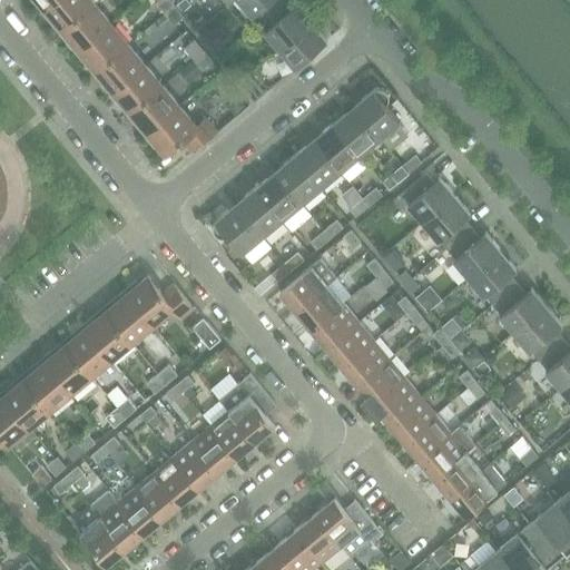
[(35,0),(43,10),(55,0),(35,0)]
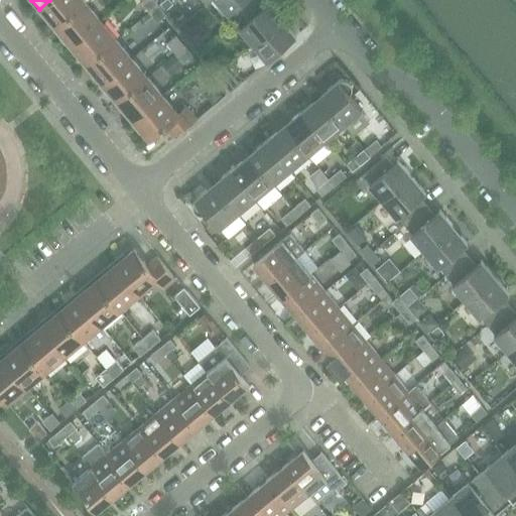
[(85,2),(83,0),(49,0),(39,9),(47,19),(49,17),(57,25),(85,2)]
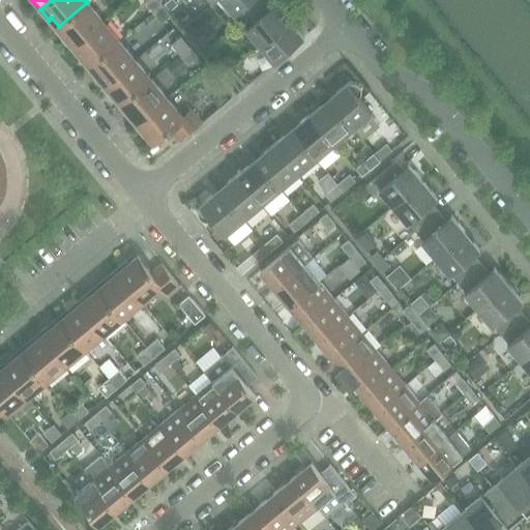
[(163,4),(158,0),(146,0),(144,2),(153,12),(163,4)]
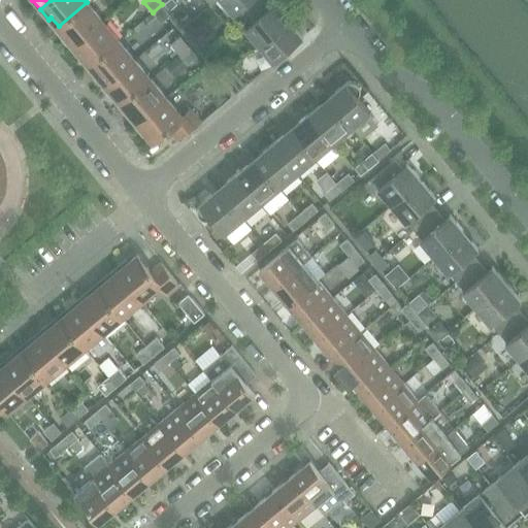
[(222,0),(234,14),(235,13),(240,20),(259,4),(255,0),(222,0)]
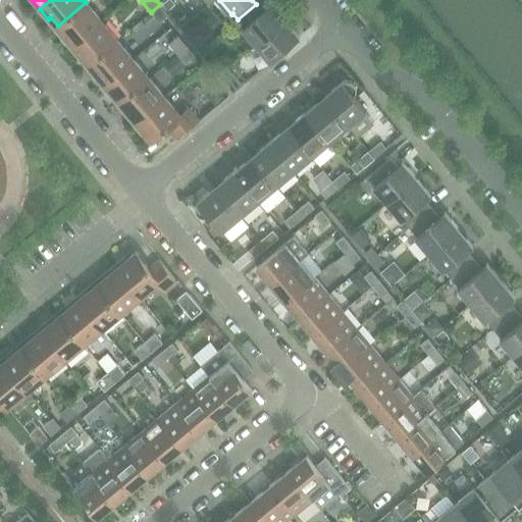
[(102,21),(86,2),(58,25),(65,35),(62,37),(70,47),(102,21)]
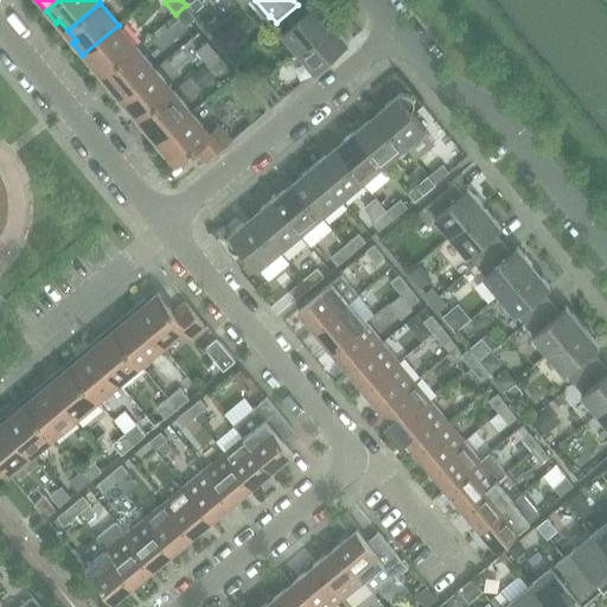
[(305,13),(298,5),(276,23),(282,31),(281,31),(298,51),(332,24),(315,4),(314,4),(315,5),(305,13)]
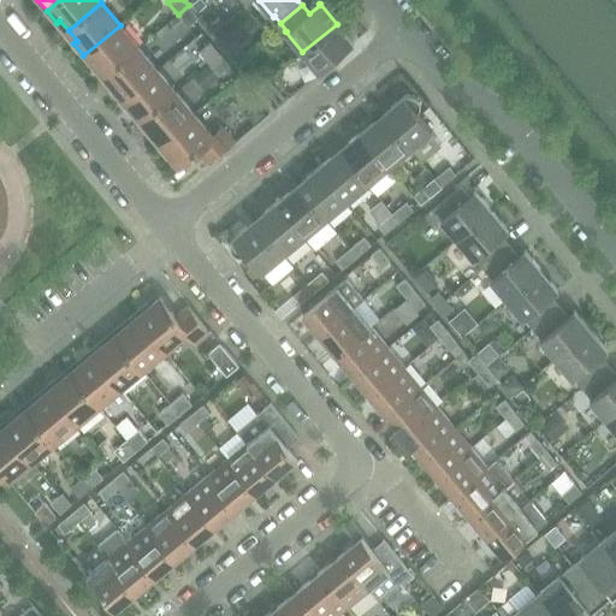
[(200,17),(189,5),(178,15),(188,27),(200,17)]
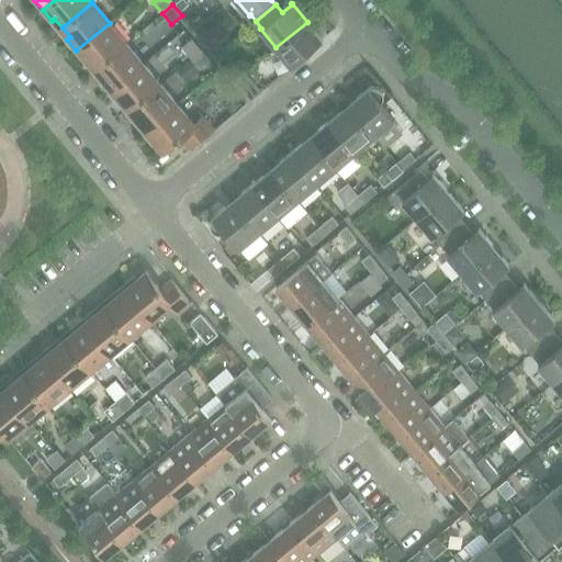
[(323,40),(307,22),(276,47),(291,66),(292,66),(292,65),(321,41),(322,41),(323,40)]
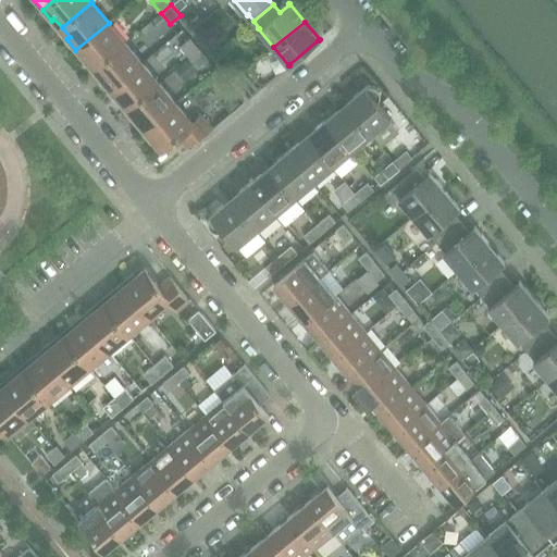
[(125,42),(109,23),(75,50),(84,61),(87,59),(95,67),(125,42)]
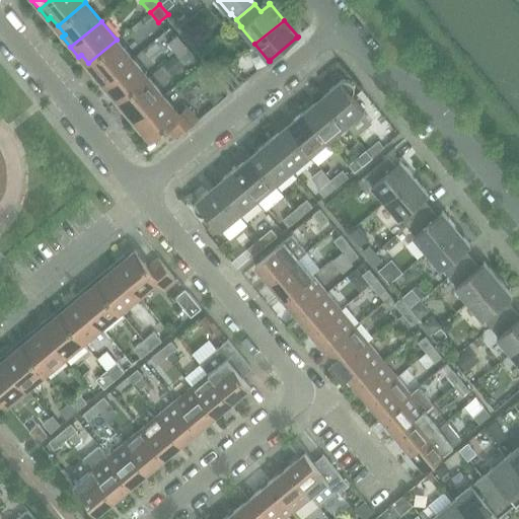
[(186,46),(177,35),(167,44),(176,54),(186,46)]
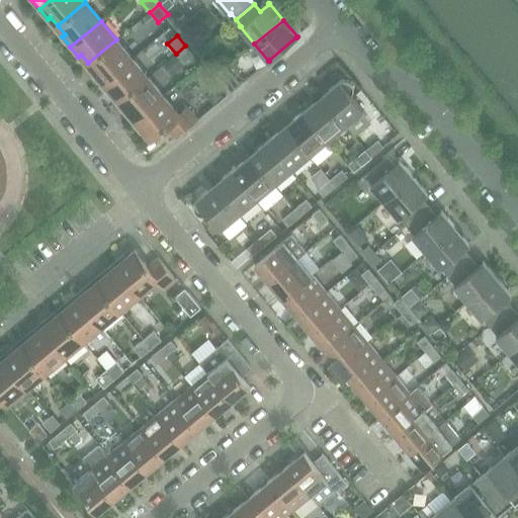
[(132,59),(116,39),(88,63),(95,72),(93,74),(101,84),(132,59)]
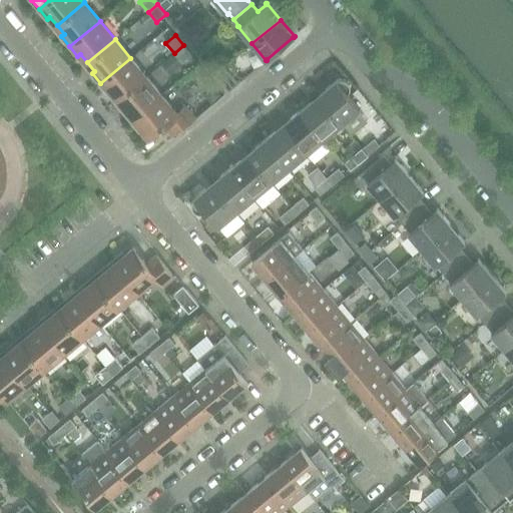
[(192,55),(183,45),(174,53),(182,63),(192,55)]
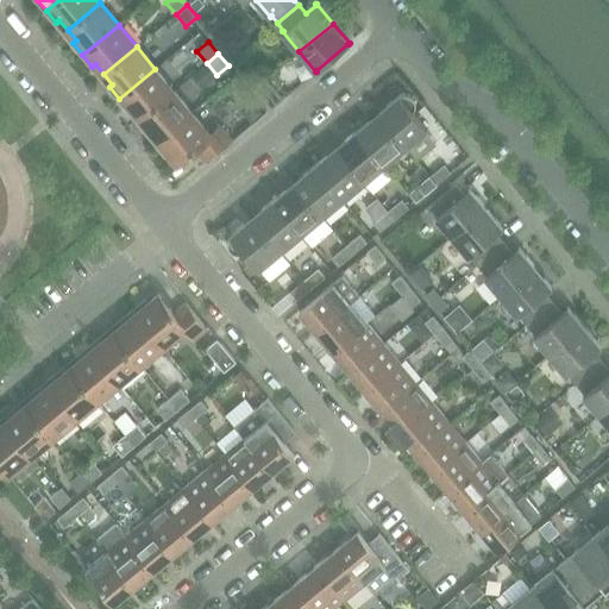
[(173,90),(155,69),(119,99),(129,111),(132,108),(140,118),(173,90)]
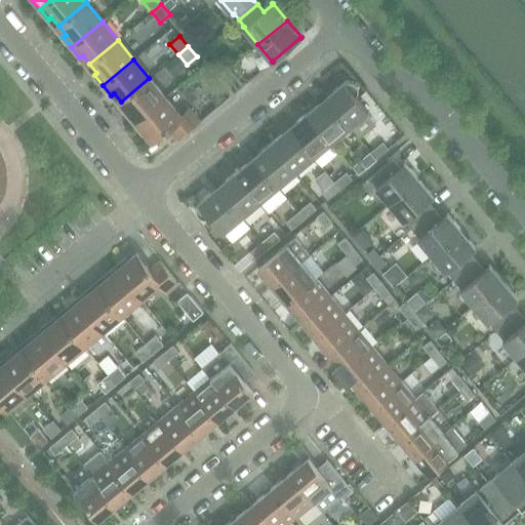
[(244,85),(229,66),(218,74),(235,93),(244,85)]
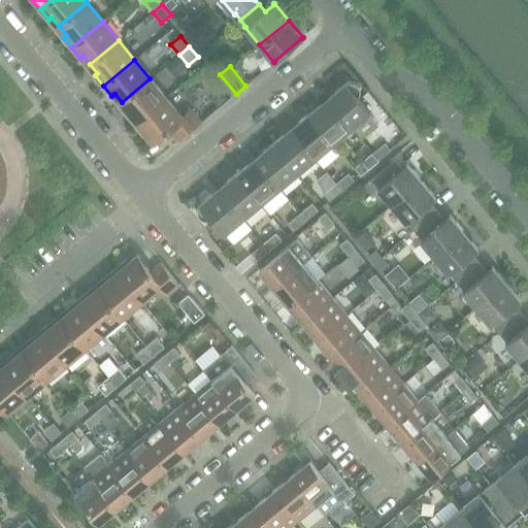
[(166,98),(150,78),(122,102),(129,111),(126,113),(135,124),(166,98)]
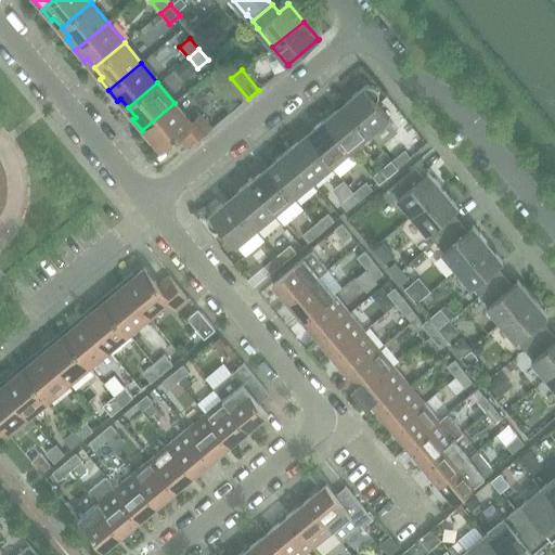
[(385,97),(377,103),(376,102),(377,101),(378,99),(379,97),(379,95),(379,93),(378,91),(377,90),(376,88),(375,87),(374,86),(372,86),(370,86),(369,86),(366,86),(364,87),(363,88),(359,90),(360,91),(352,97),(355,100),(347,106),(370,134),(390,117),(389,116),(397,111),(385,97)]
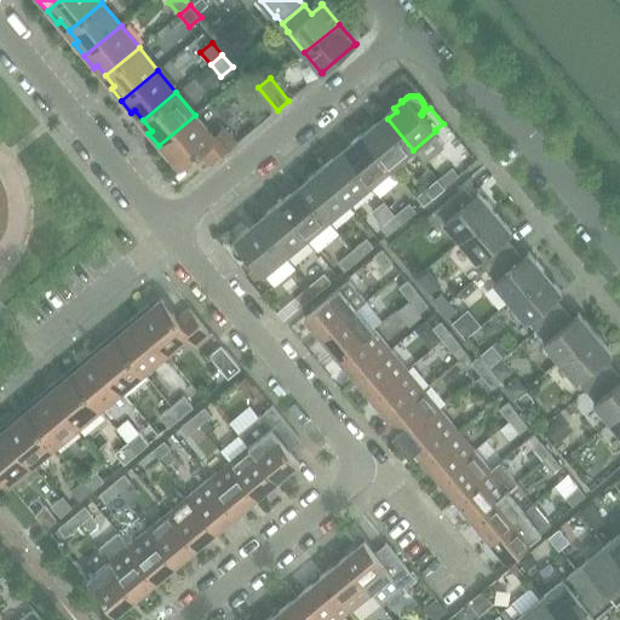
[(213,137),(195,115),(159,145),(168,158),(171,155),(181,166),(200,150),(210,162),(234,142),(223,128),(213,137)]
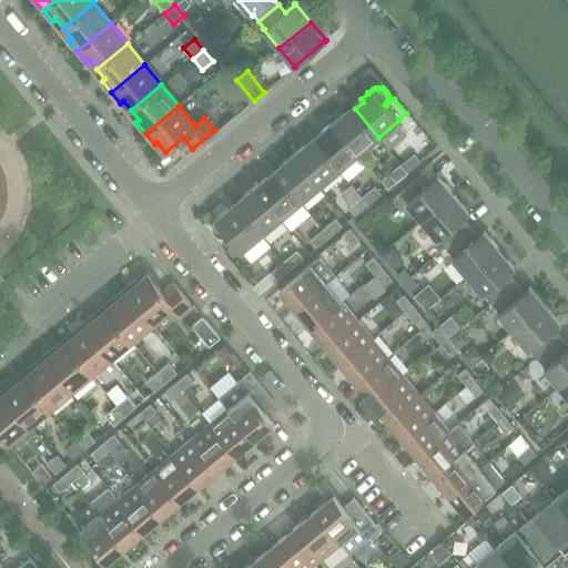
[(378,138),(355,109),(346,115),(344,113),(336,119),(333,122),(359,153),(378,138)]
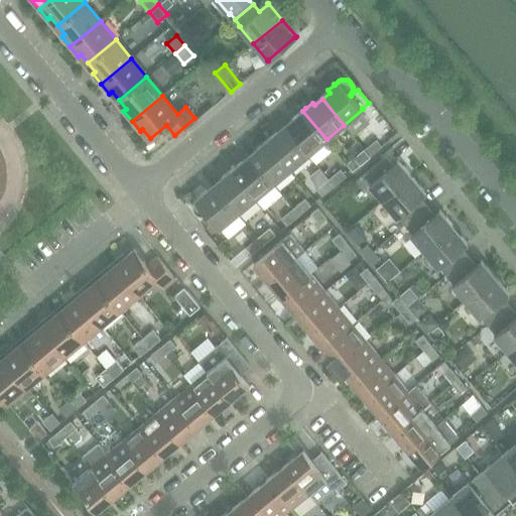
[(327,139),(302,111),(298,113),(299,114),(292,119),(294,122),(287,128),(308,154),(327,139)]
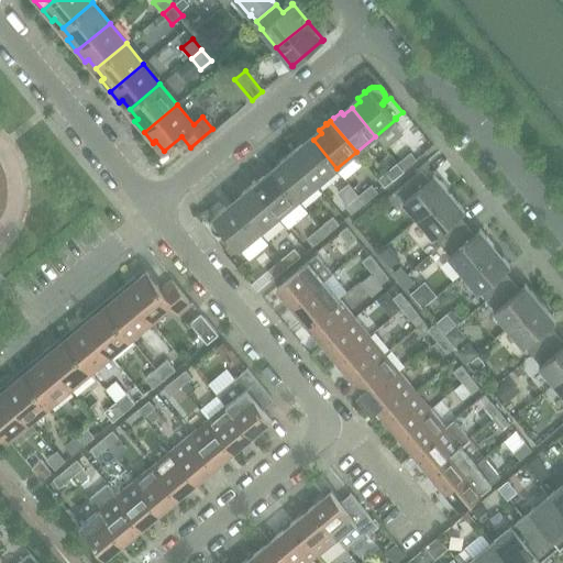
[(337,168),(313,140),(305,146),(302,144),(295,150),(291,153),(317,185),(337,168)]
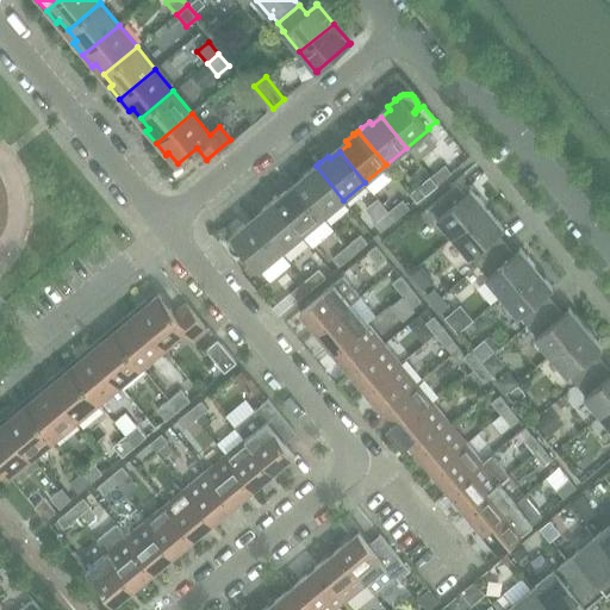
[(444,165),(430,176),(437,185),(452,173),(444,165)]
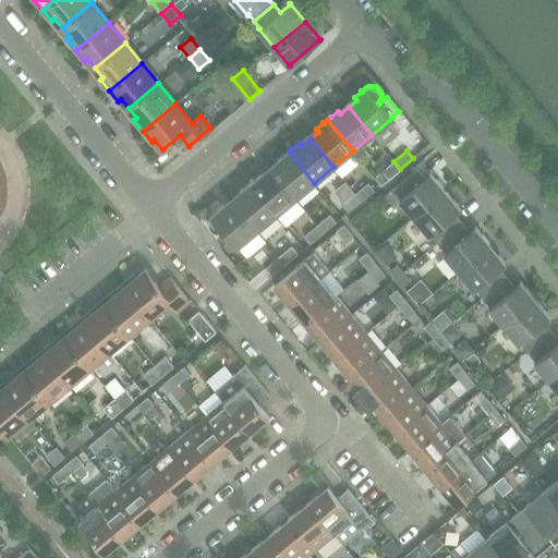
[(314,183),(289,152),(284,155),(278,160),(280,164),(271,170),(295,198),(314,183)]
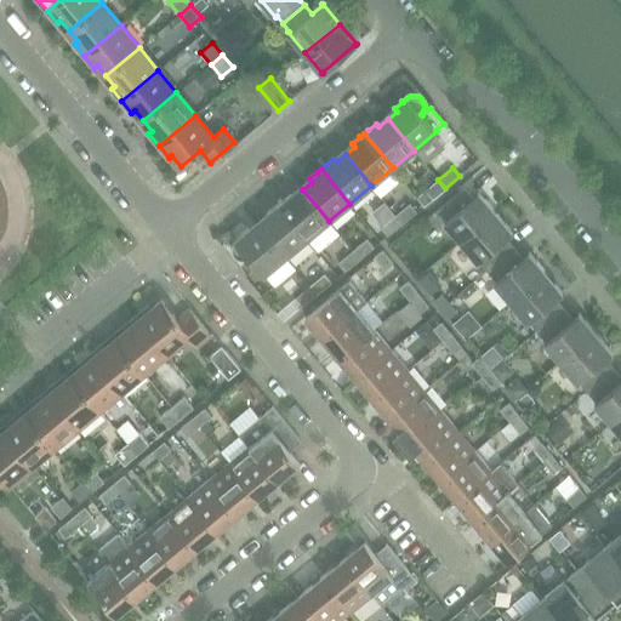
[(432,200),(445,188),(438,180),(425,192),(432,200)]
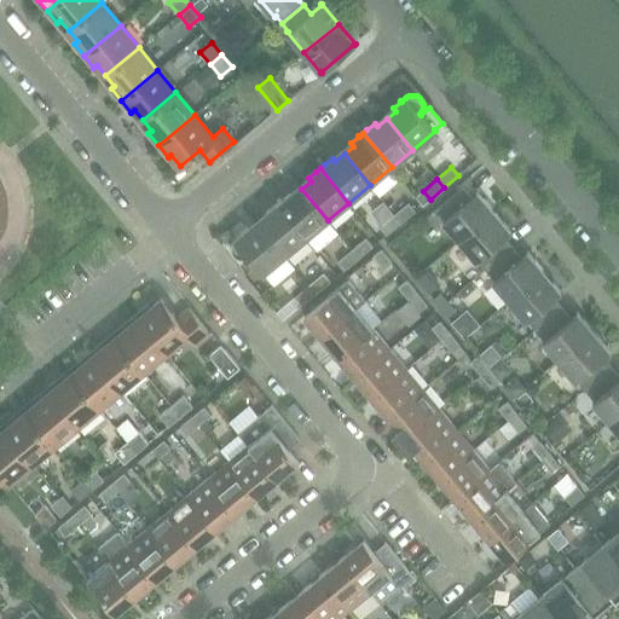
[(328,220),(301,189),(293,197),(290,194),(282,200),(277,203),(306,238),(328,220)]
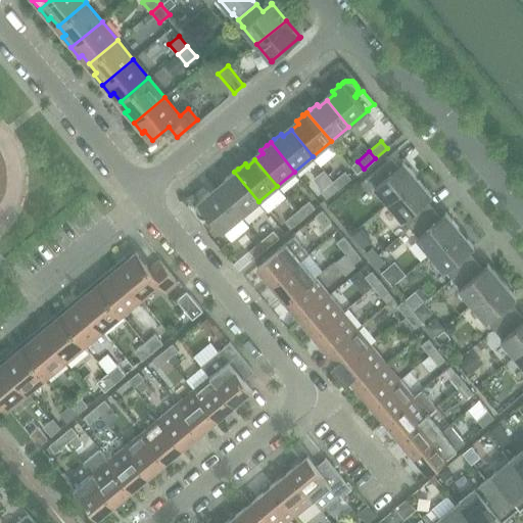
[(394,171),(387,161),(368,177),(375,185),(374,186),(388,203),(418,179),(403,161),(402,162),(403,163),(394,171)]
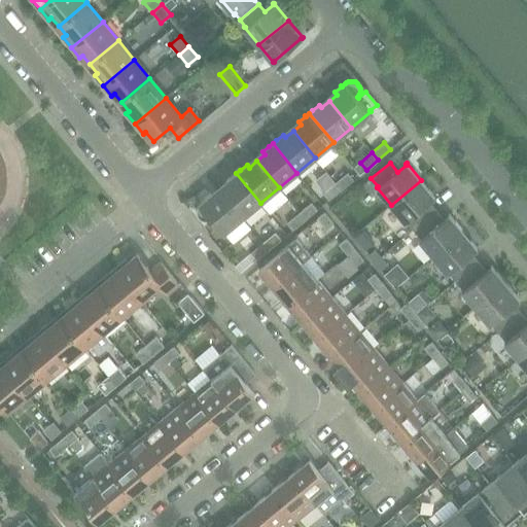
[(348,172),(336,182),(342,189),(354,179),(348,172)]
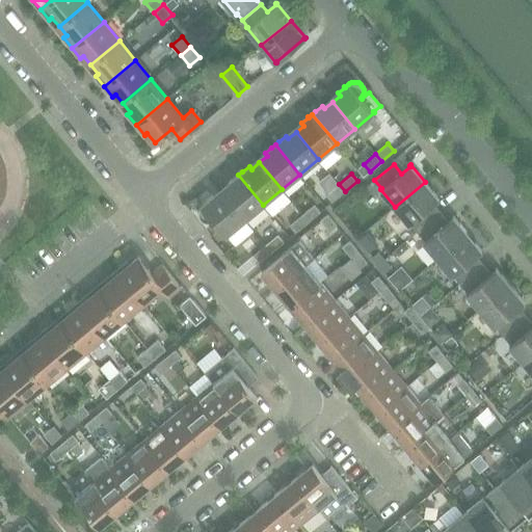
[(263,205),(238,175),(235,178),(229,183),(231,186),(222,192),(245,219),(263,205)]
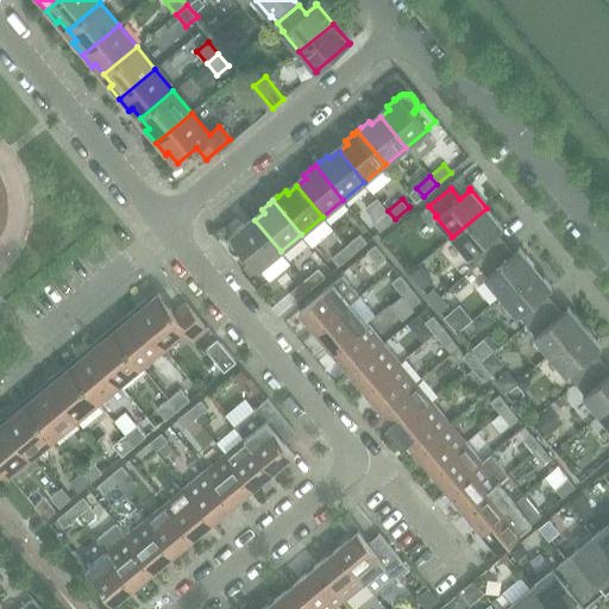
[(503,228),(487,208),(452,237),(469,257),(470,256),(478,265),(500,248),(491,237),(501,228),(502,230),(503,228)]
